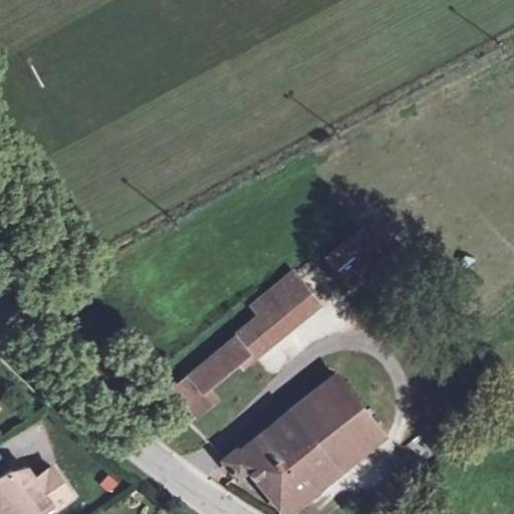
[(382,253),(361,227),(325,257),(347,282),(382,253)]
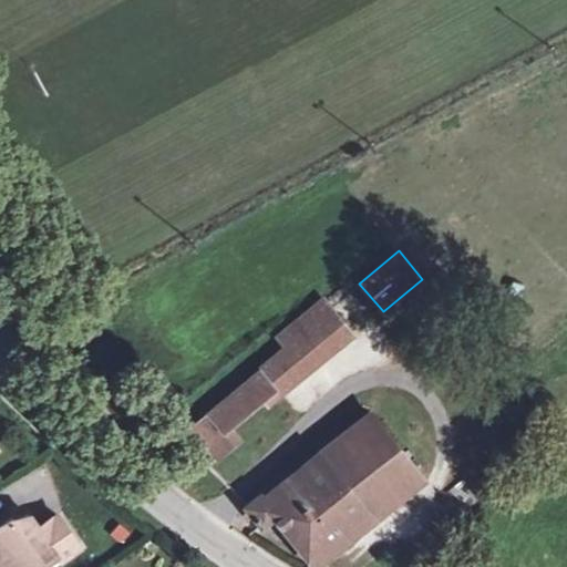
[(275,390),(348,330),(322,300),(279,336),(288,347),(259,370),(275,390)]
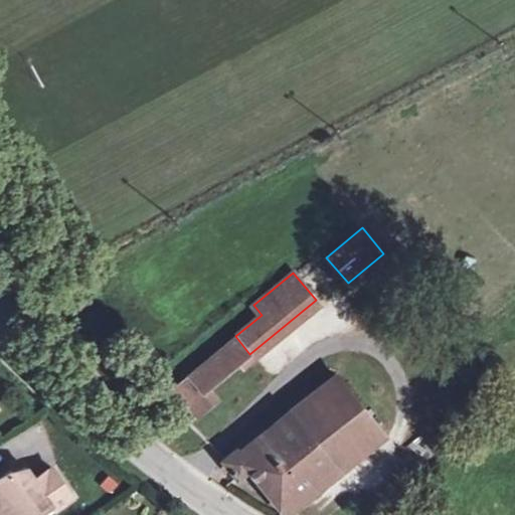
[(218,380),(249,354),(235,336),(203,362),(218,380)]
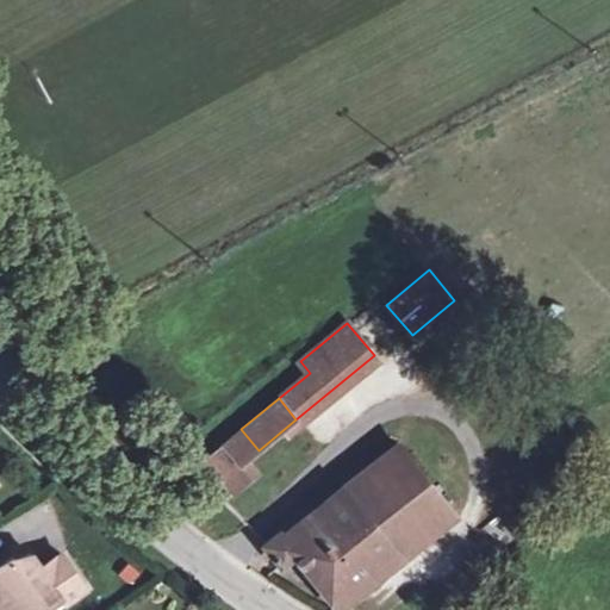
[(247,460),(259,450),(241,429),(225,443),(203,462),(232,495),(259,472),(247,460)]
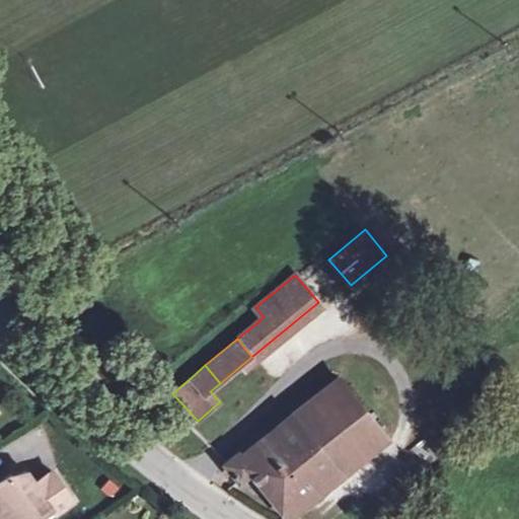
[(385,436),(340,378),(312,398),(361,456),(385,436)]
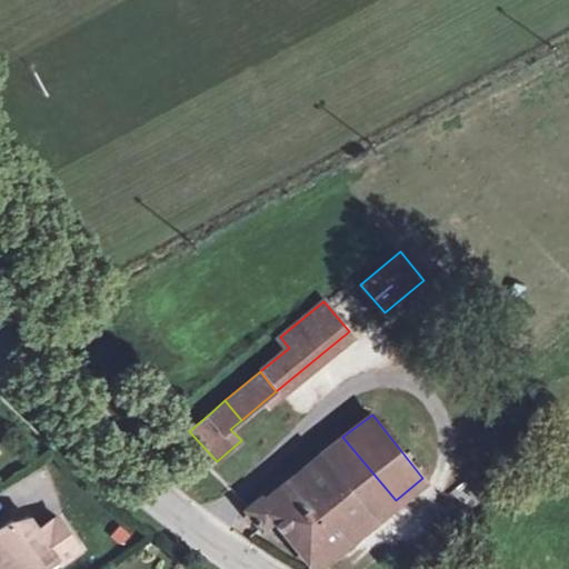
[(325,559),(396,500),(342,437),(285,485),(280,479),(261,495),(260,495),(246,507),(262,527),(276,516),(292,536),(301,528),(317,546),(315,547),(325,559)]
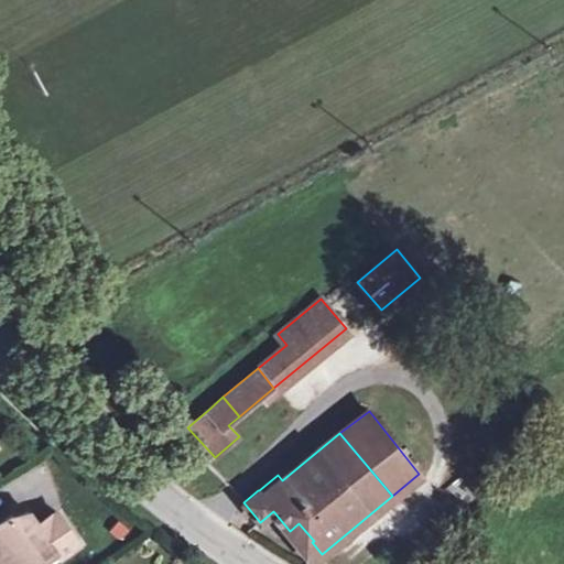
[(79,544),(57,511),(38,524),(29,510),(15,519),(12,514),(0,522),(0,560),(20,563),(35,563),(54,551),(58,557),(79,544)]
